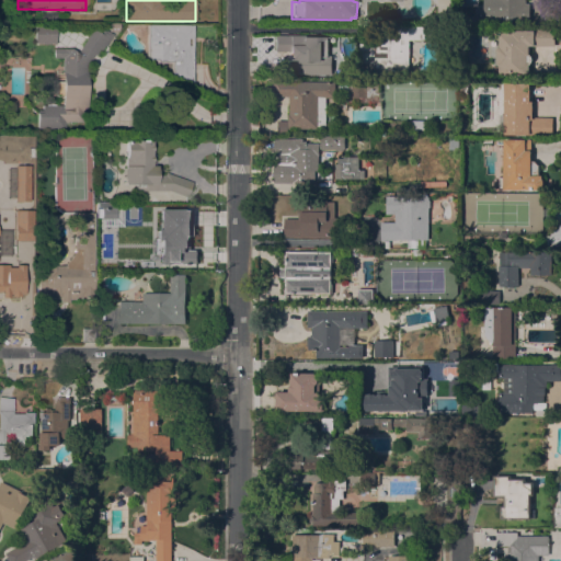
[(55,24),(55,43),(34,43),(34,23),(55,24)]
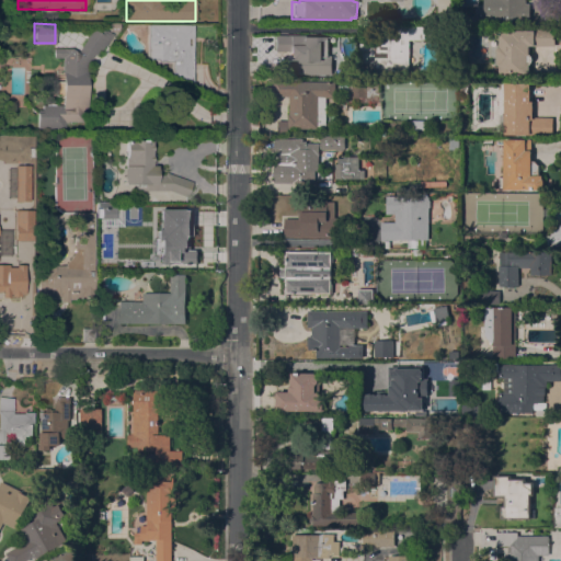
[(170,63),(156,63),(156,60),(146,60),(146,25),(193,25),(193,83),(186,83),(186,82),(170,76),(170,63)]
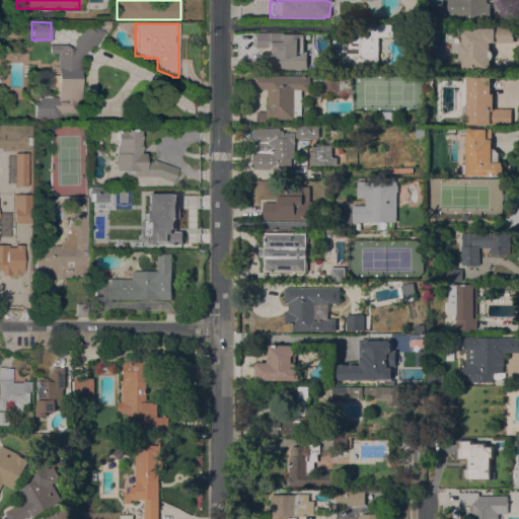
[(379,65),(334,65),(334,39),(351,39),(351,24),(400,24),(400,28),(398,28),(399,32),(393,32),(393,36),(378,36),(379,65)]
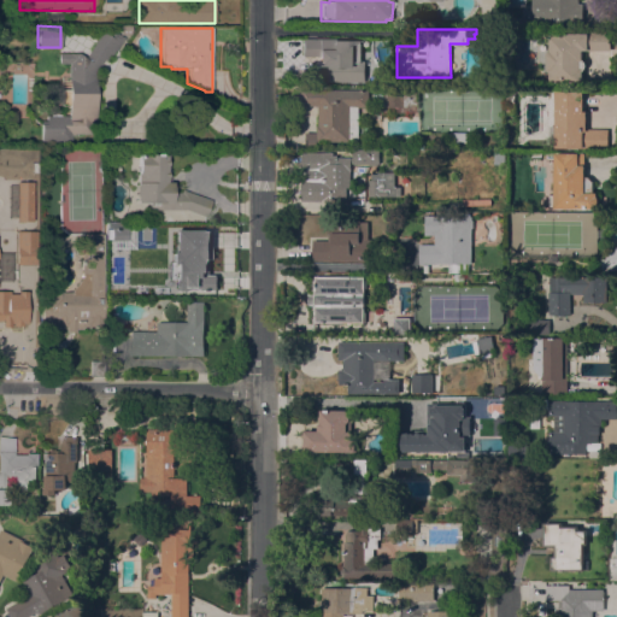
[(610,30),(610,50),(586,50),(582,50),(582,59),(583,59),(585,62),(585,63),(586,64),(585,68),(583,70),(583,83),(550,83),(548,71),(547,71),(546,69),(546,53),(547,52),(550,51),(550,35),(562,35),(562,33),(582,33),(582,30),(610,30)]
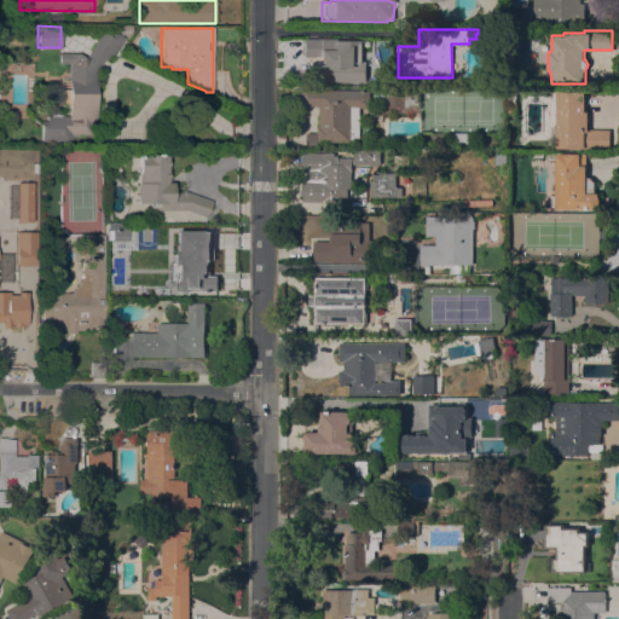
[(41,115),(68,115),(68,105),(61,105),(61,90),(69,90),(69,64),(58,64),(58,53),(77,53),(85,58),(102,32),(109,36),(113,32),(123,38),(116,47),(110,44),(96,67),(96,134),(74,134),(74,144),(41,144),(41,125),(41,115)]
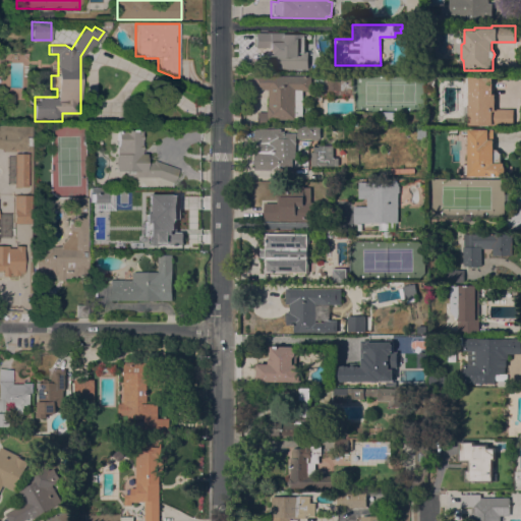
[(279,35),(299,35),(299,52),(308,52),(308,69),(279,69),(279,56),(268,56),(268,42),(279,42),(279,35)]
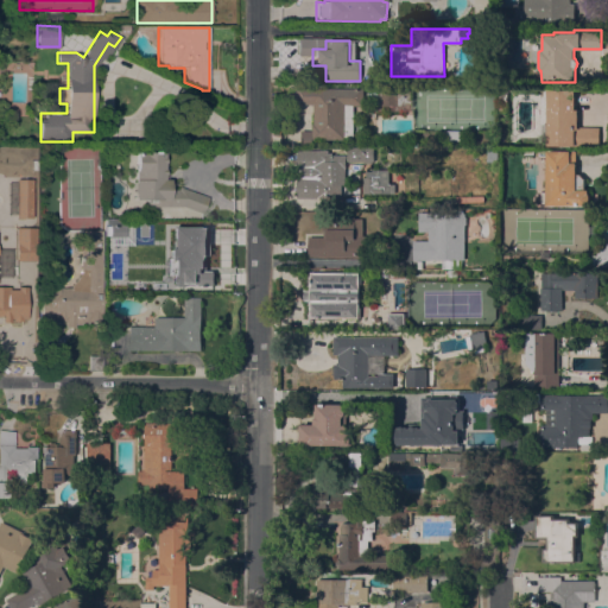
[(404,102),(404,103),(381,103),(372,103),(372,86),(384,86),(384,88),(398,88),(398,89),(411,88),(411,102),(404,102)]
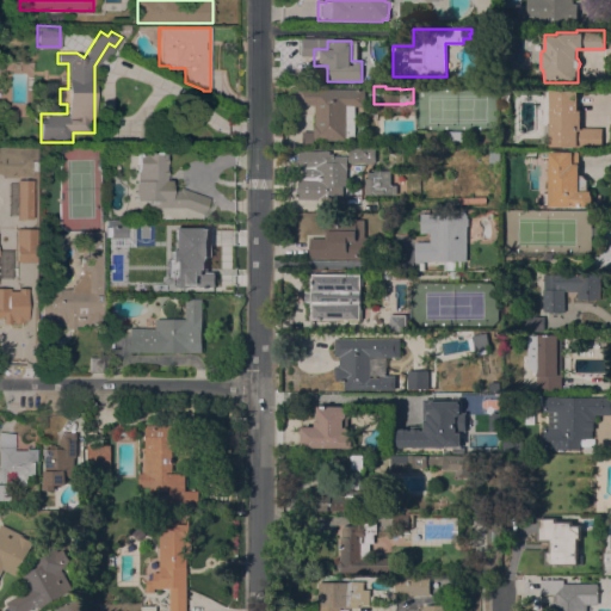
[(315,87),(315,88),(365,88),(364,106),(356,106),(355,139),(347,139),(347,140),(314,140),(314,146),(302,146),(302,131),(314,131),(314,124),(315,124),(315,105),(297,105),(297,87),(315,87)]
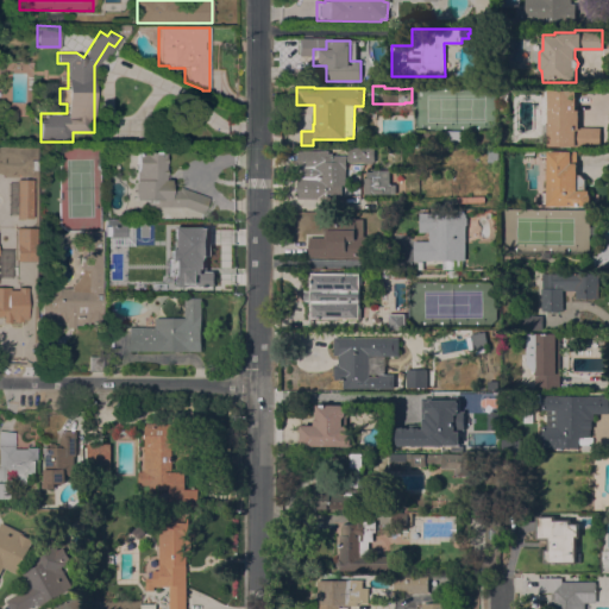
[(547,89),(576,89),(576,110),(578,110),(578,127),(600,127),(600,145),(547,145),(547,89)]
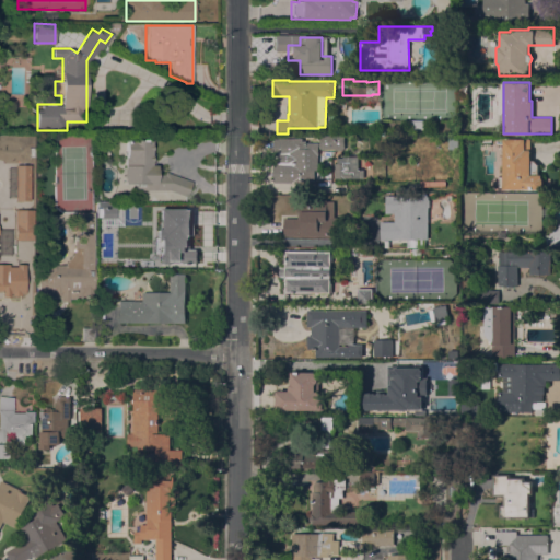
[(427,120),(427,129),(410,129),(410,119),(427,120)]
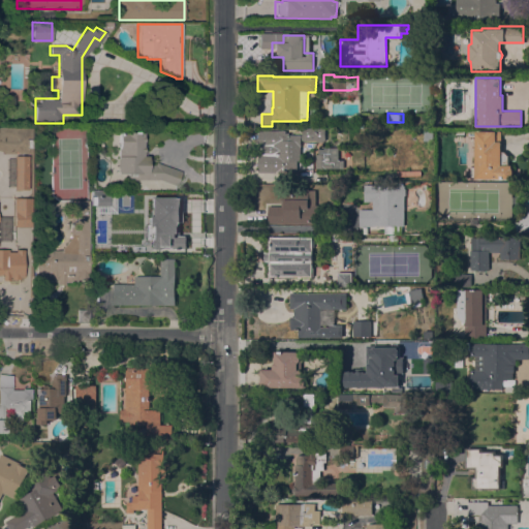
[(286,130),(286,133),(289,133),(289,134),(303,134),(303,128),(324,128),(324,141),(303,141),(303,139),(301,139),(301,146),(300,161),(297,161),(297,172),(277,172),(276,173),(258,173),(258,154),(261,154),(261,147),(258,147),(258,130),(286,130)]
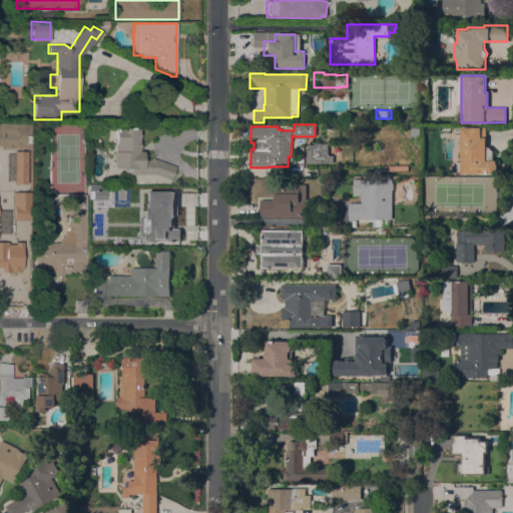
[(124,174),(124,168),(113,168),(113,163),(112,163),(112,155),(113,155),(113,144),(114,144),(114,127),(120,127),(120,128),(138,128),(138,141),(141,141),(141,151),(143,151),(143,160),(149,160),(150,158),(175,166),(170,180),(154,174),(124,174)]
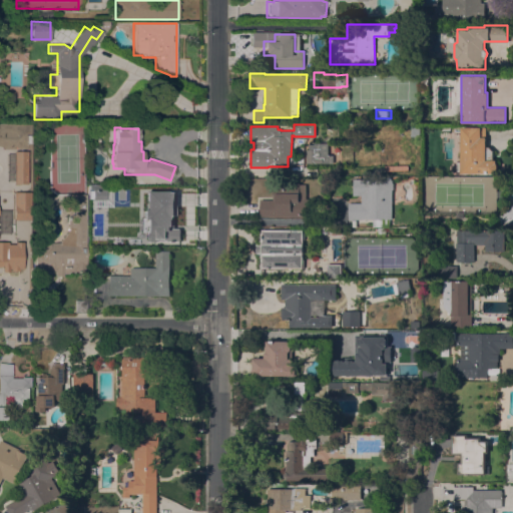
[(460,173),(460,170),(457,170),(457,162),(461,162),(461,127),(486,127),(486,146),(488,146),(493,151),(493,160),(496,160),(496,163),(497,164),(497,169),(496,169),(496,173),(460,173)]
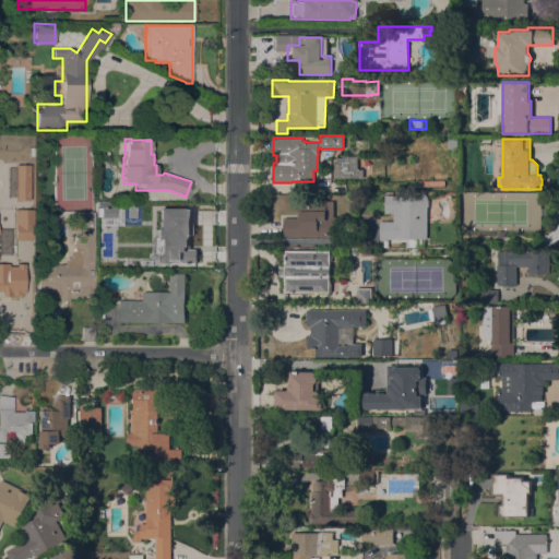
[(358,155),(358,169),(364,169),(364,178),(344,178),(333,178),(333,163),(335,163),(335,155),(339,154),(339,157),(342,157),(342,155),(358,155)]
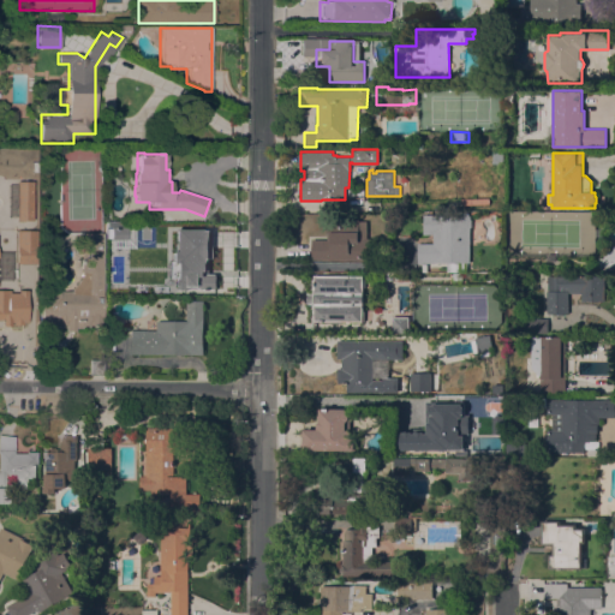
[(31,221),(30,181),(15,181),(15,221),(31,221)]
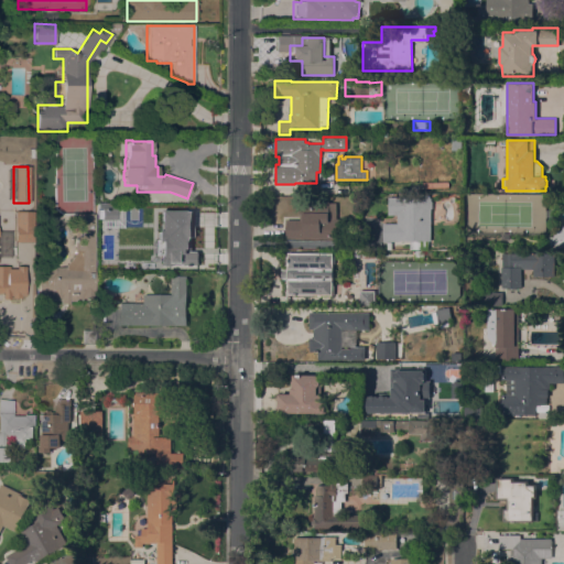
[(421,198),(421,195),(429,195),(429,197),(431,197),(431,201),(432,202),(432,207),(431,208),(431,240),(429,240),(429,249),(410,249),(410,241),(400,240),(400,242),(383,242),(383,224),(398,224),(398,215),(388,215),(388,198),(421,198)]
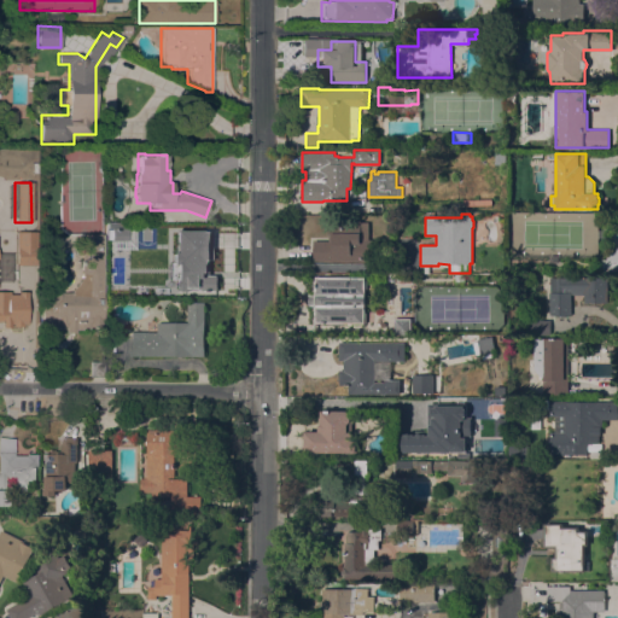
[(368,239),(380,239),(380,261),(313,261),(313,240),(332,240),(332,234),(328,234),(328,220),(360,220),(360,222),(368,222),(368,239)]
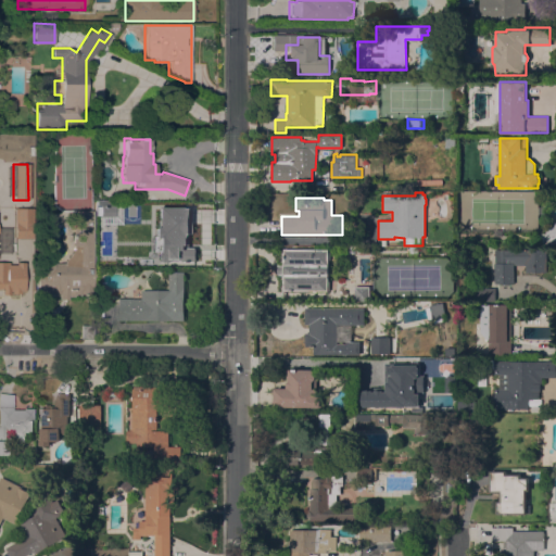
[(113,222),(98,223),(98,203),(113,203),(113,222)]
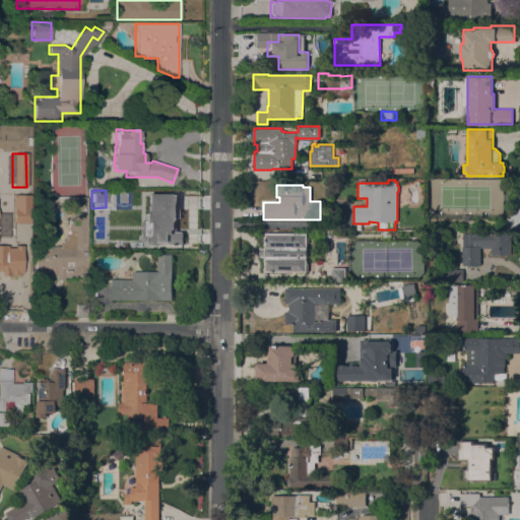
[(151,198),(151,194),(170,194),(170,196),(171,196),(171,205),(170,205),(170,236),(167,236),(167,248),(139,248),(139,235),(149,235),(149,228),(141,228),(141,216),(122,215),(122,198),(151,198)]
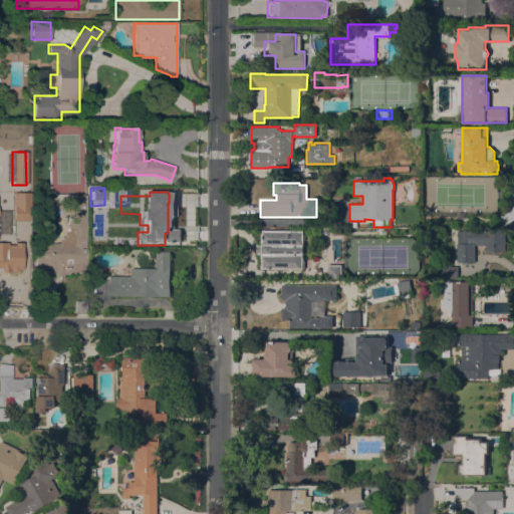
[(67,195),(85,195),(85,272),(69,272),(67,274),(62,274),(62,277),(54,277),(54,274),(49,274),(48,272),(35,273),(35,256),(34,256),(34,242),(49,242),(49,244),(59,244),(59,242),(67,231),(67,195)]
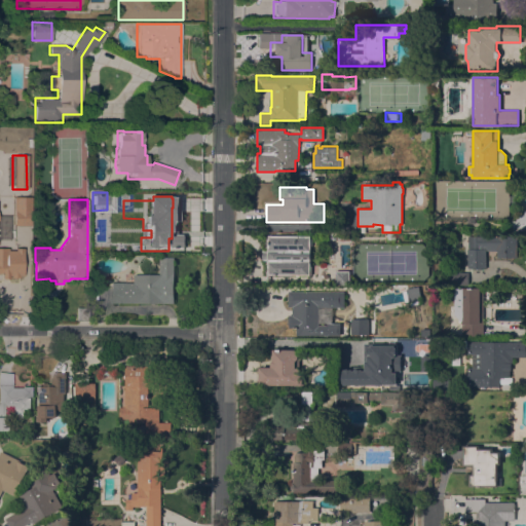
[(525,210),(525,230),(514,230),(514,227),(512,227),(512,221),(517,221),(517,214),(524,214),(524,210),(525,210)]
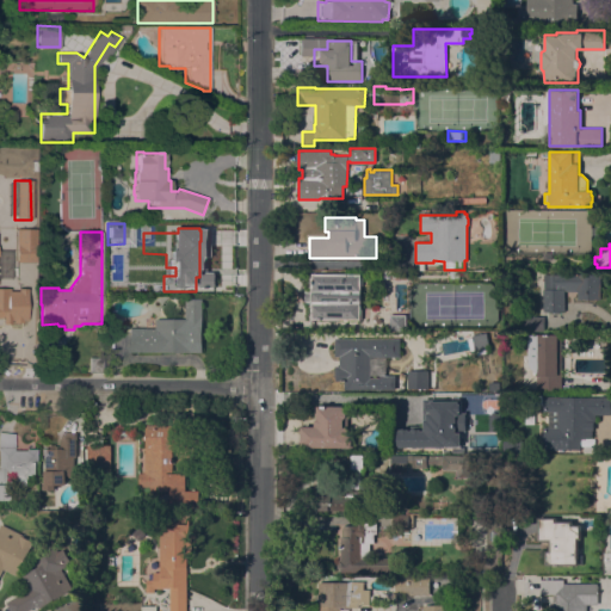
[(17,245),(26,245),(26,263),(17,263),(17,245)]
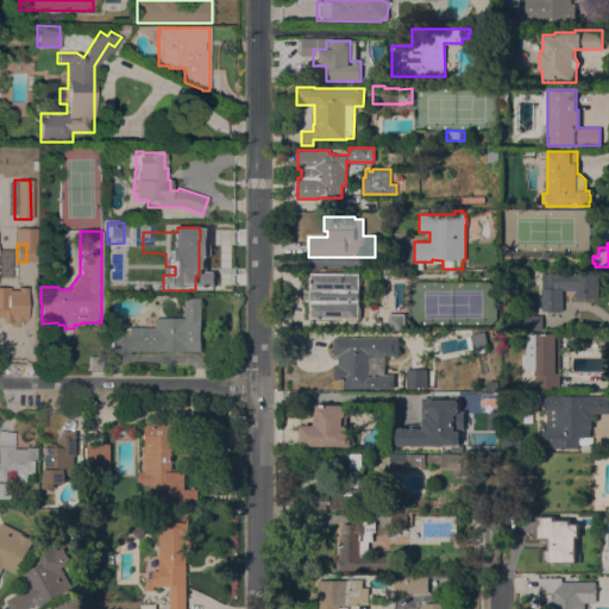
[(359,272),(359,276),(362,276),(362,284),(359,284),(359,308),(360,308),(360,319),(309,318),(309,301),(303,301),(305,290),(309,290),(311,272),(359,272)]
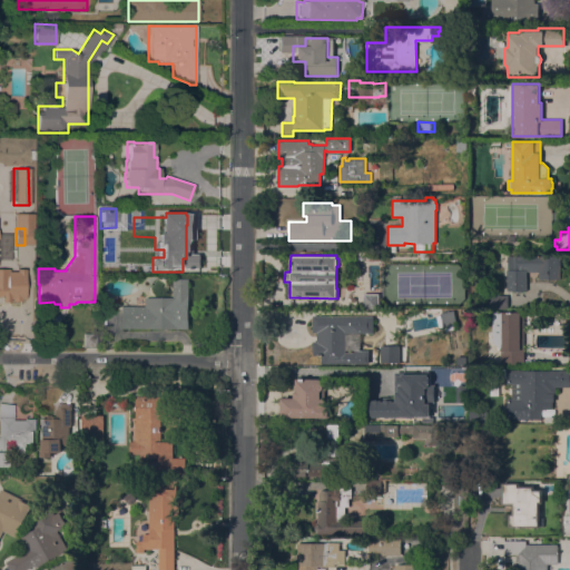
[(507,269),(508,269),(508,256),(560,255),(560,278),(539,279),(539,272),(527,272),(527,291),(507,291),(507,269)]
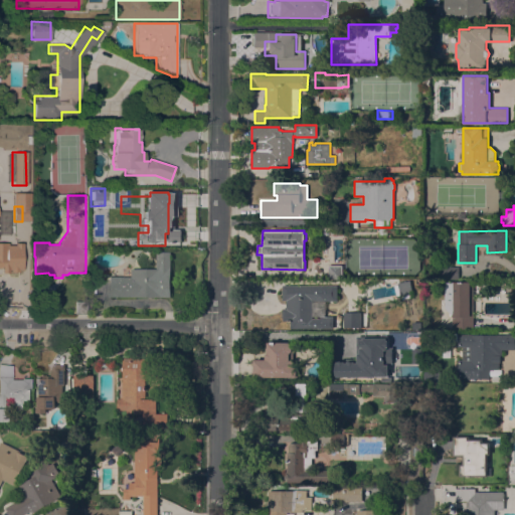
[(0,242),(8,242),(8,243),(23,243),(22,268),(16,268),(16,271),(3,271),(3,269),(0,269),(0,242)]
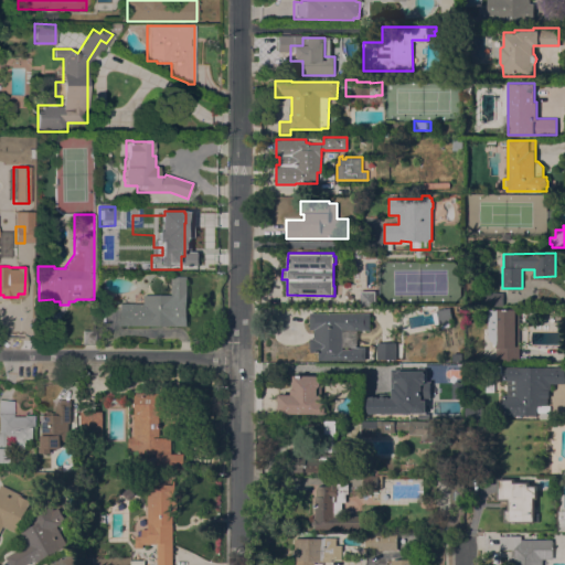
[(118,326),(118,304),(144,304),(144,295),(171,295),(172,276),(188,276),(188,326),(118,326)]
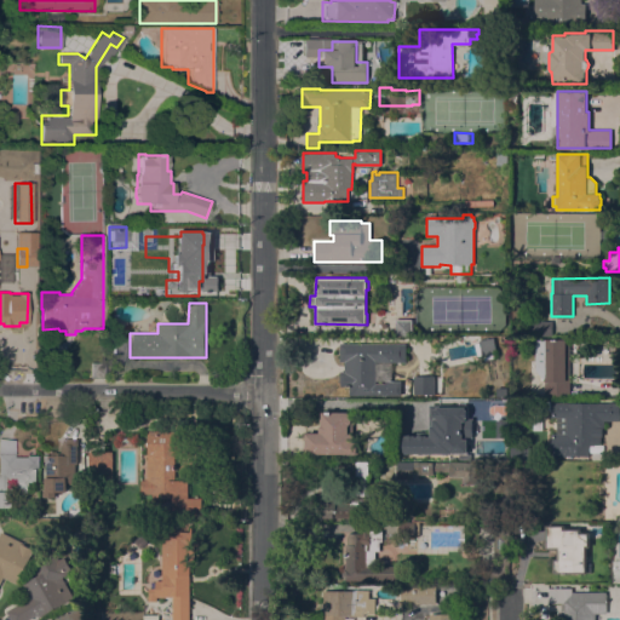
[(413,319),(413,336),(396,336),(396,319),(413,319)]
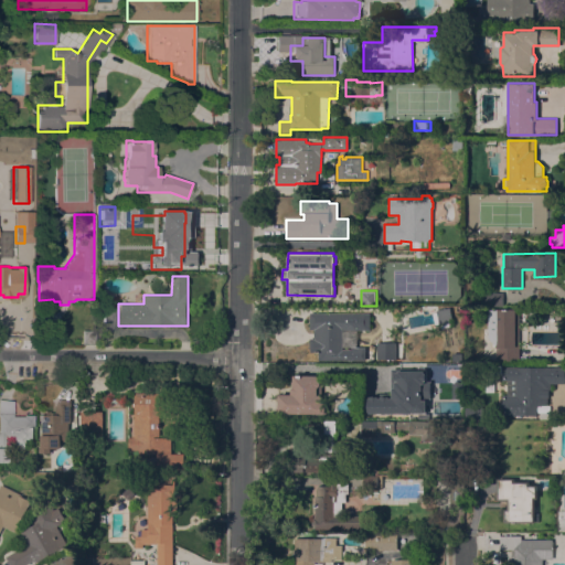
[(503,292),(503,306),(484,306),(484,292),(503,292)]
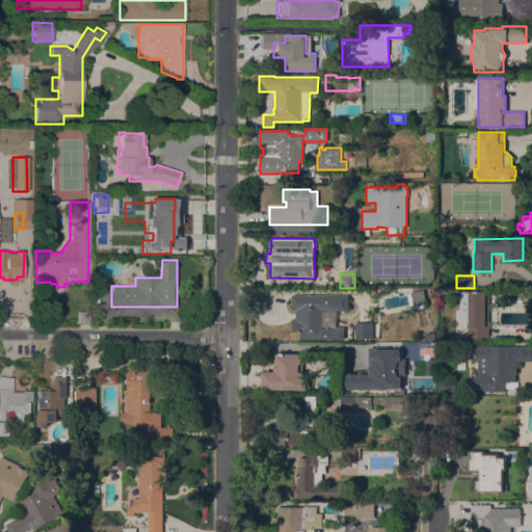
[(414,303),(410,304),(408,294),(411,293),(410,291),(423,288),(426,303),(414,307),(414,303)]
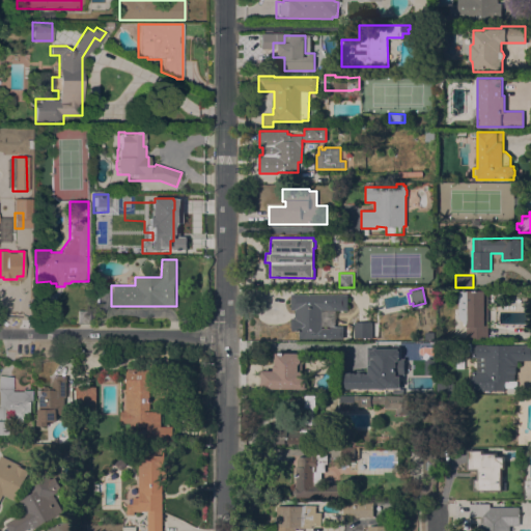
[(487,339),(466,339),(466,325),(466,324),(459,316),(459,291),(467,290),(487,290),(487,339)]
